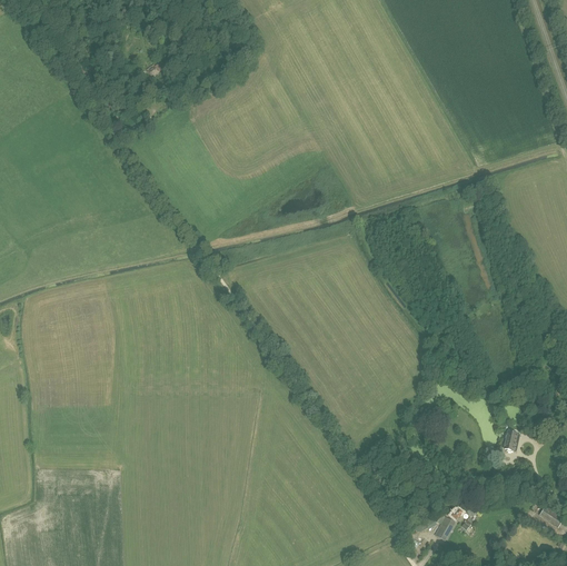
[(149,63),(151,66),(146,69),(150,75),(160,68),(156,62),(153,65),(152,62),(149,63)]
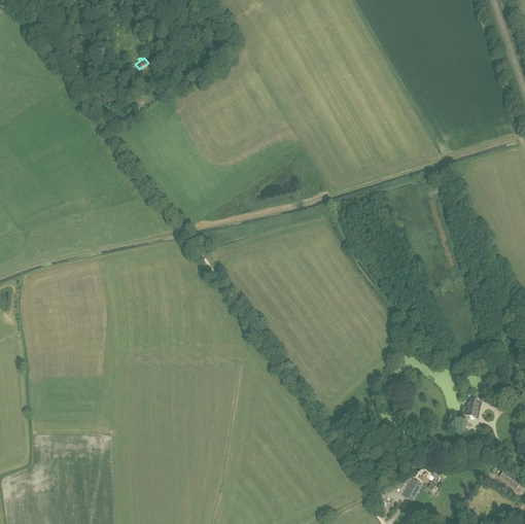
[(468,397),(464,414),(474,416),(476,408),(478,409),(480,400),(468,397)]
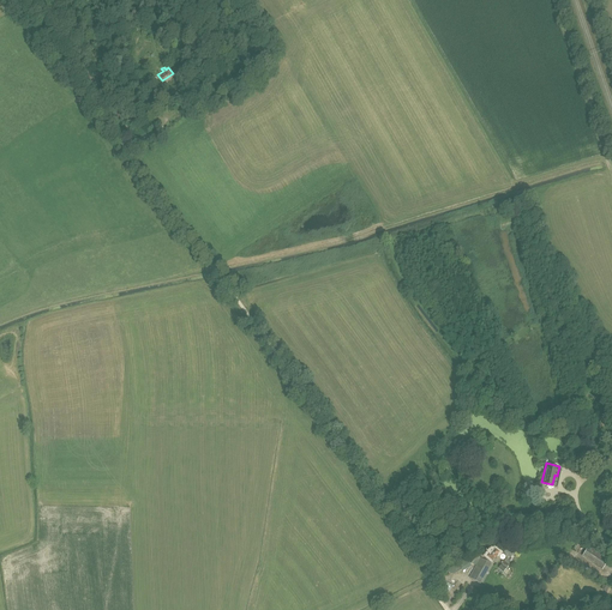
[(580,553),(600,567),(607,556),(587,543),(580,553)]
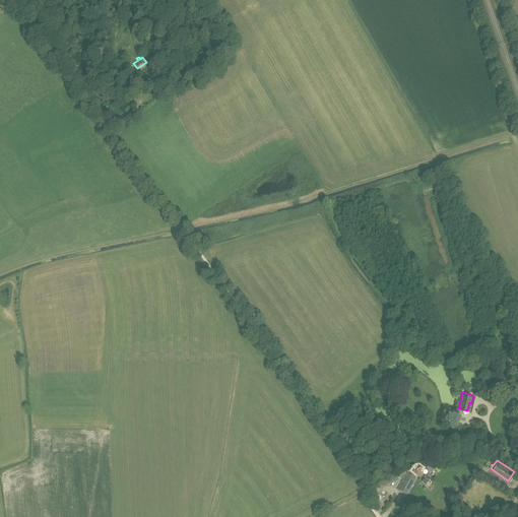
[(434,468),(434,461),(425,462),(425,466),(426,466),(426,469),(430,469),(430,468),(434,468)]
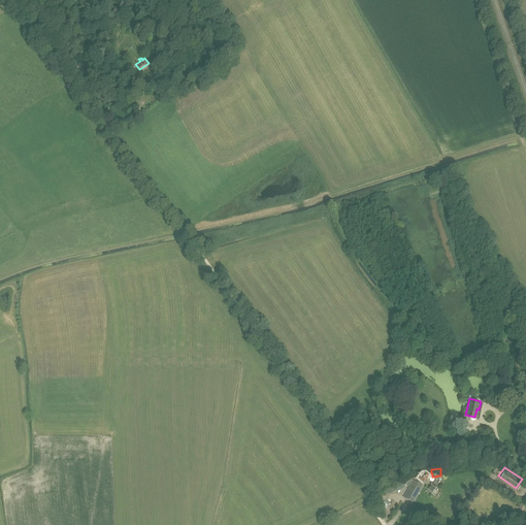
[(427,472),(424,470),(420,471),(419,473),(417,477),(422,480),(423,478),(424,478),(427,472)]
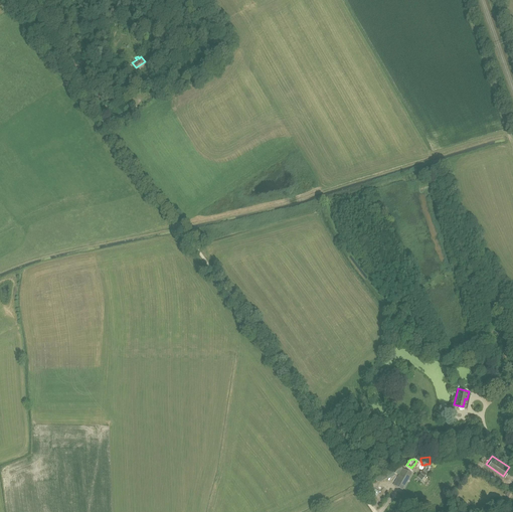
[(392,469),(397,472),(392,483),(400,487),(409,470),(395,463),(392,469)]
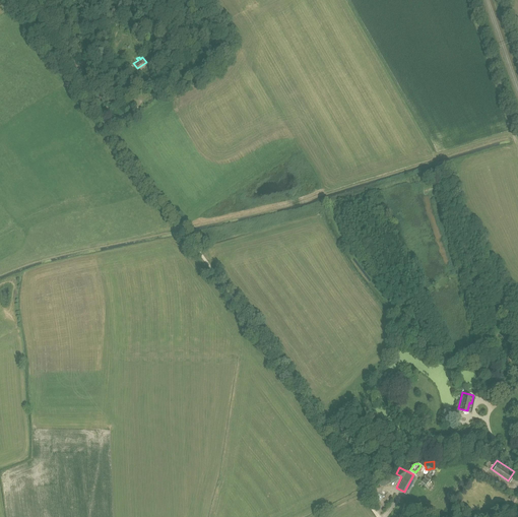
[(393,470),(386,474),(376,479),(379,485),(381,482),(382,483),(389,479),(389,480),(397,477),(393,470)]
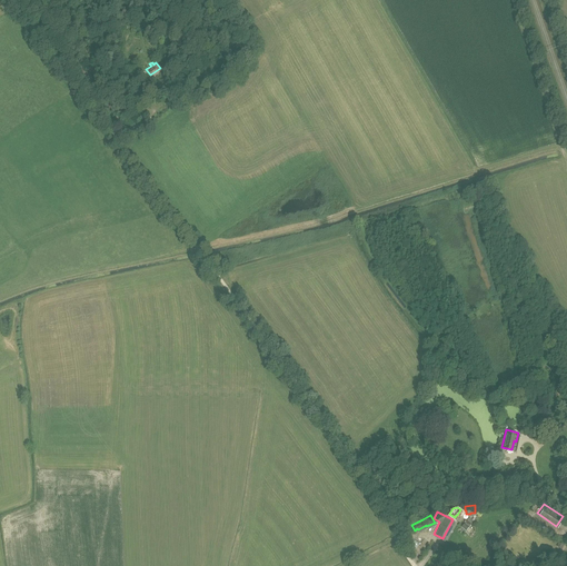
[(471,519),(468,515),(460,524),(465,528),(471,519)]
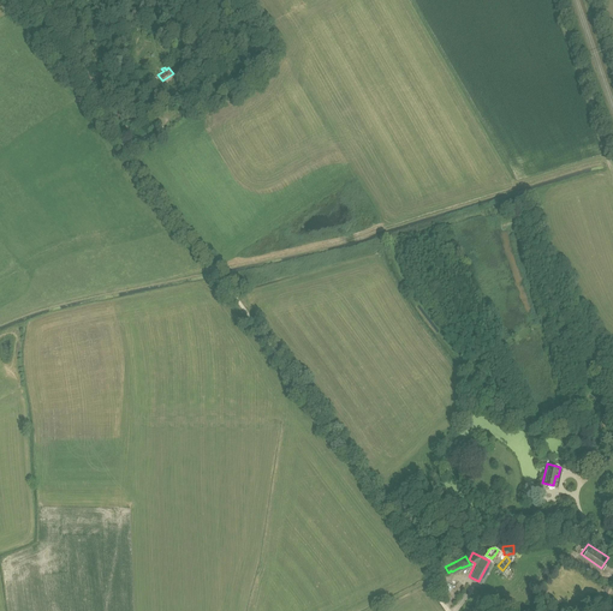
[(506,567),(503,574),(509,577),(512,569),(506,567)]
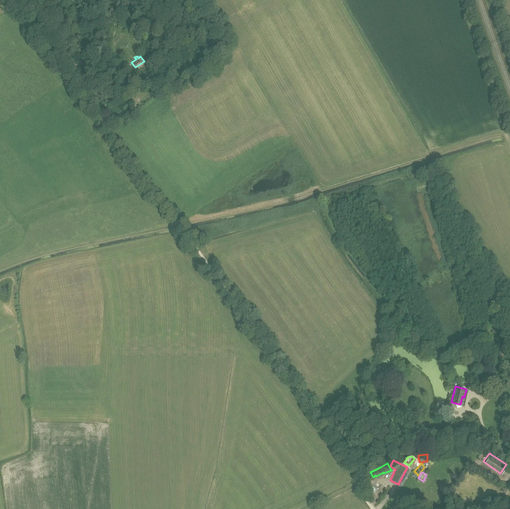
[(372,492),(376,487),(367,481),(364,486),(372,492)]
